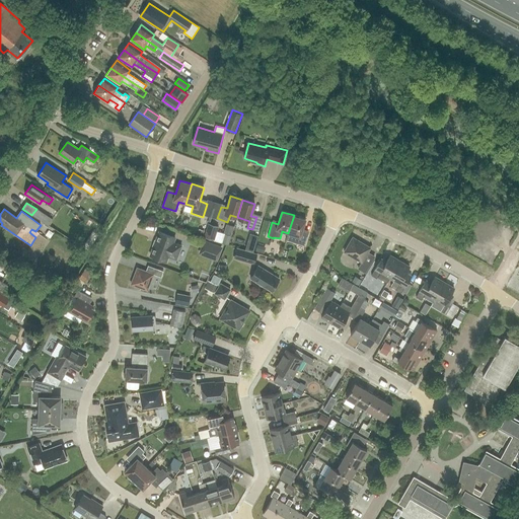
[(306,219),(294,215),(288,233),(289,233),(286,240),(305,245),(308,233),(302,231),(306,219)]
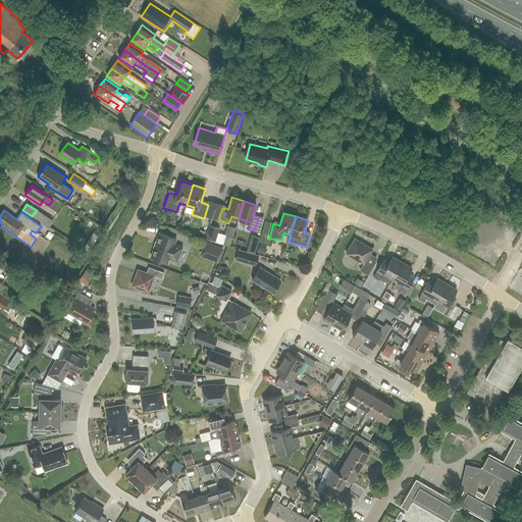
[(205,239),(215,242),(220,228),(209,225),(205,239)]
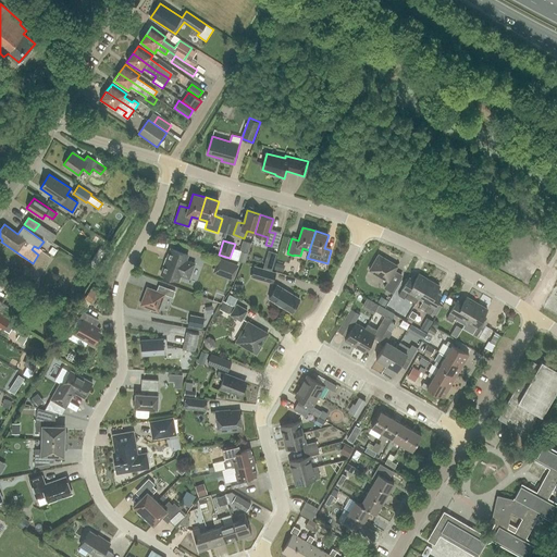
[(171,249),(161,274),(178,281),(181,275),(189,279),(195,263),(186,260),(188,256),(171,249)]
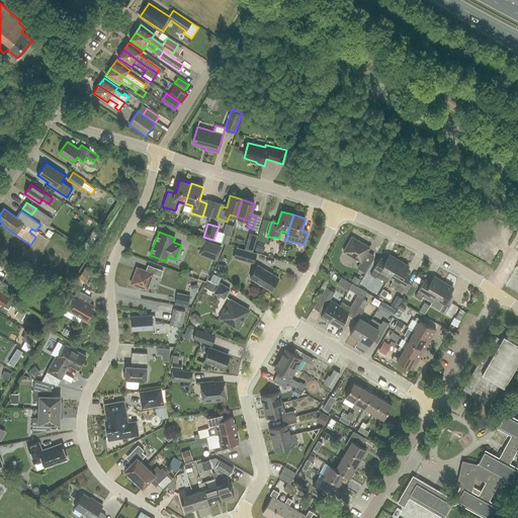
[(345,252),(342,259),(364,272),(373,256),(367,252),(370,247),(352,237),(343,251),(345,252)]
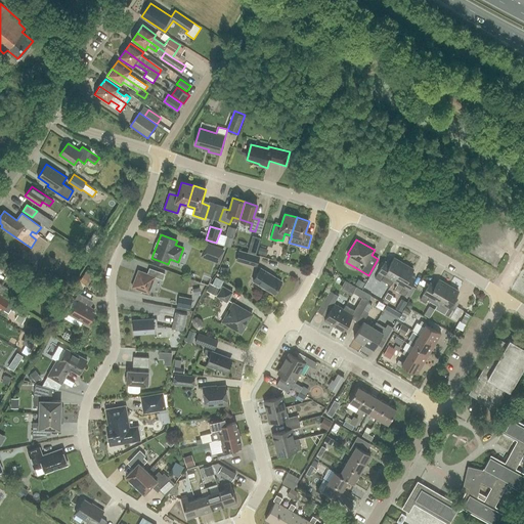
[(225,250),(206,243),(201,257),(219,264),(225,250)]
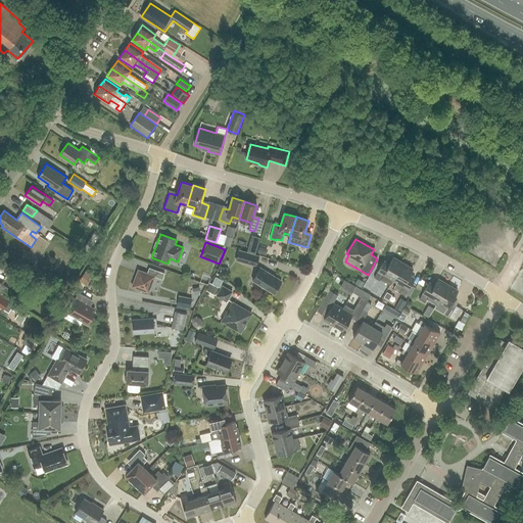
[(236,260),(256,267),(259,256),(239,250),(236,260)]
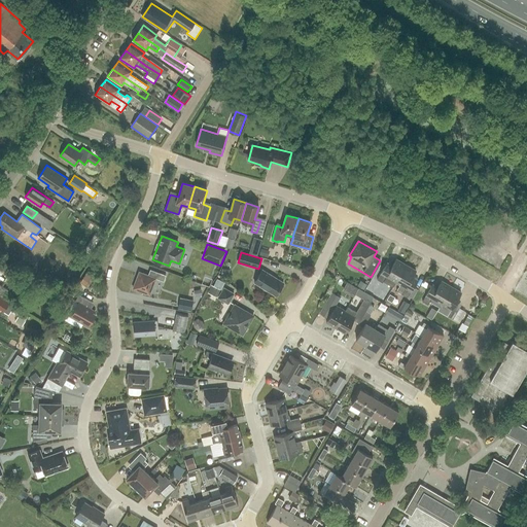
[(396,282),(406,266),(396,259),(393,266),(387,261),(377,280),(383,283),(384,281),(393,287),(396,282)]
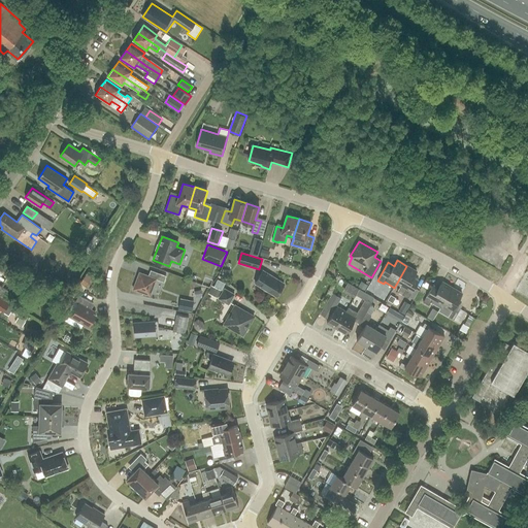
[(0,265),(0,268),(7,273),(9,274),(10,272),(9,271),(11,267),(3,262),(0,265)]
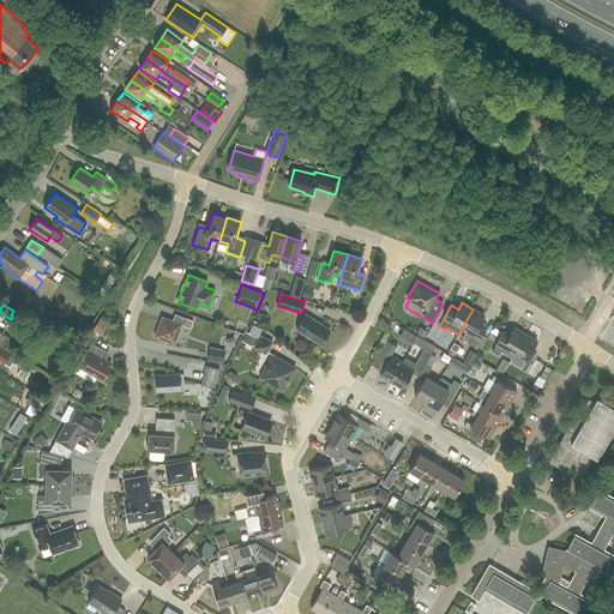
[(473,309),(462,329),(467,331),(462,339),(469,343),(475,347),(487,326),(481,323),(485,315),(473,309)]
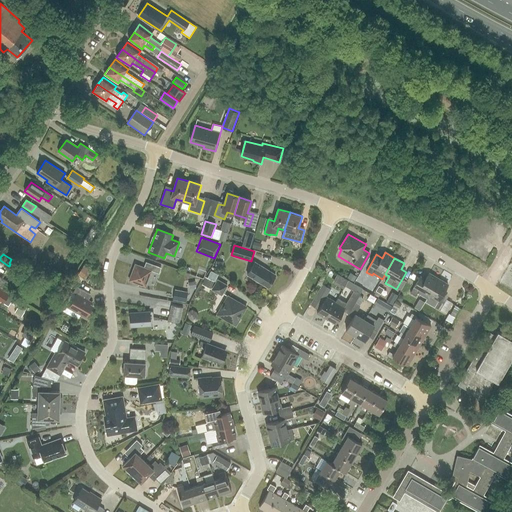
[(247,275),(268,287),(276,275),(255,262),(247,275)]
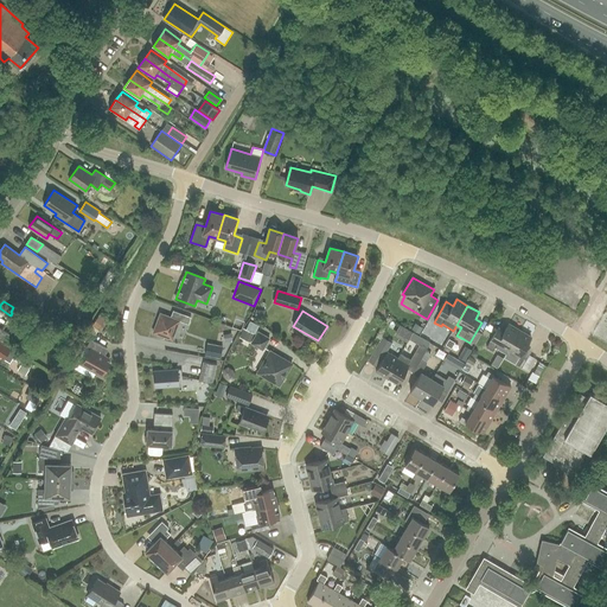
[(106,328),(110,315),(102,313),(97,325),(106,328)]
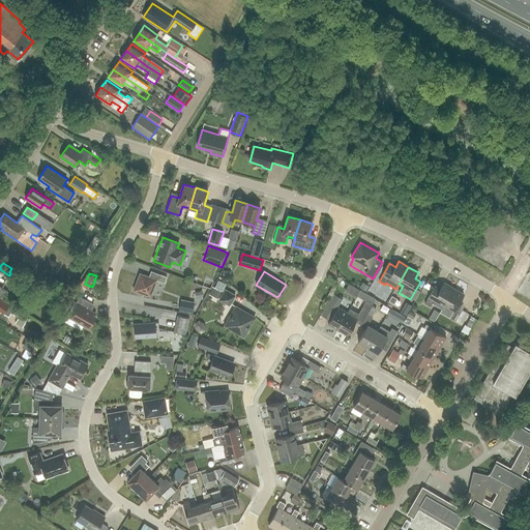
[(156,281),(156,280),(140,273),(134,290),(150,296),(156,281)]
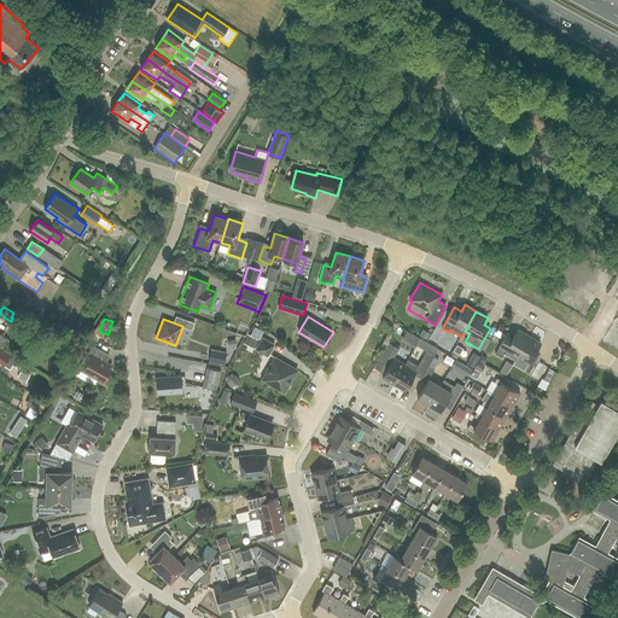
[(185,320),(182,326),(182,327),(192,331),(194,324),(185,320)]
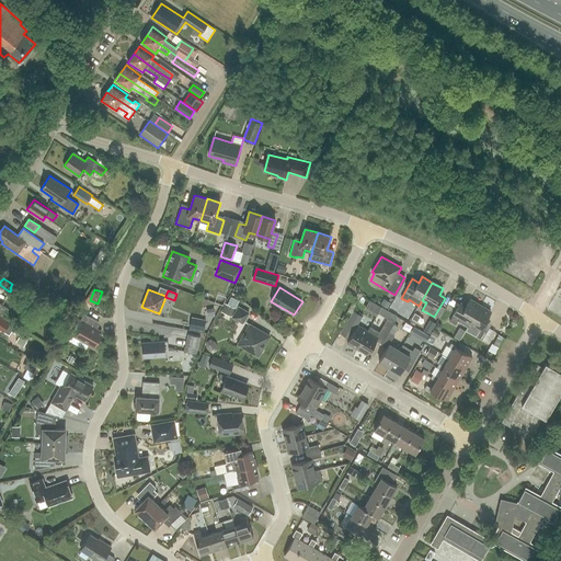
[(480,306),(470,299),(467,306),(460,302),(449,321),(456,324),(458,321),(468,327),(470,323),(480,306)]
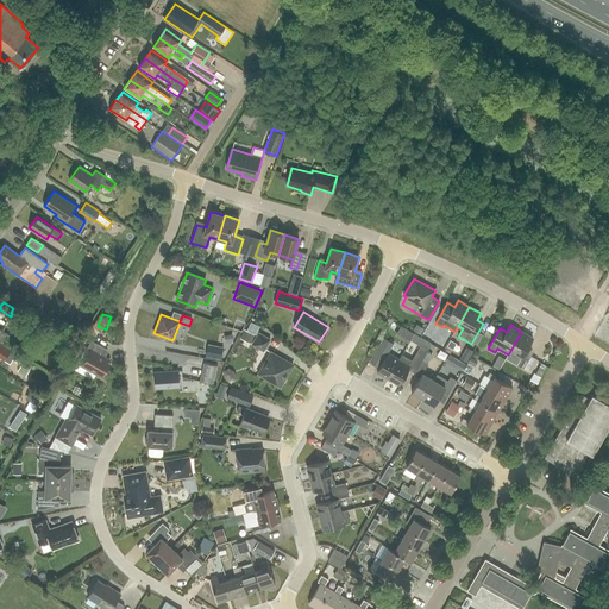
[(258,332),(252,344),(264,351),(271,339),(258,332)]
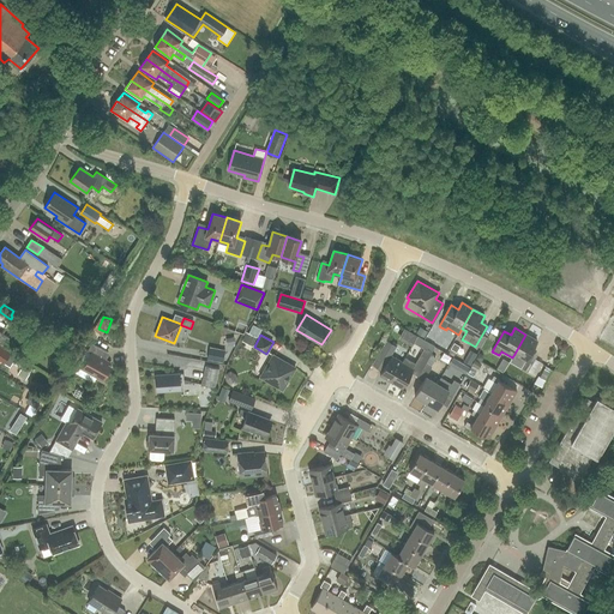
[(529,355),(537,342),(525,335),(515,354),(512,357),(510,362),(528,372),(536,359),(529,355)]
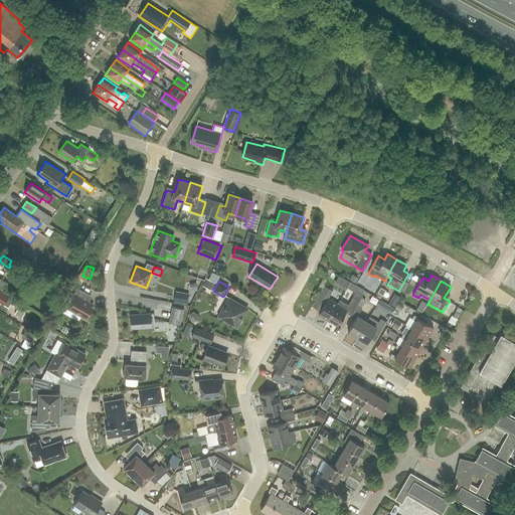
[(328,320),(337,305),(328,299),(333,291),(324,286),(318,297),(326,302),(319,314),(328,320)]
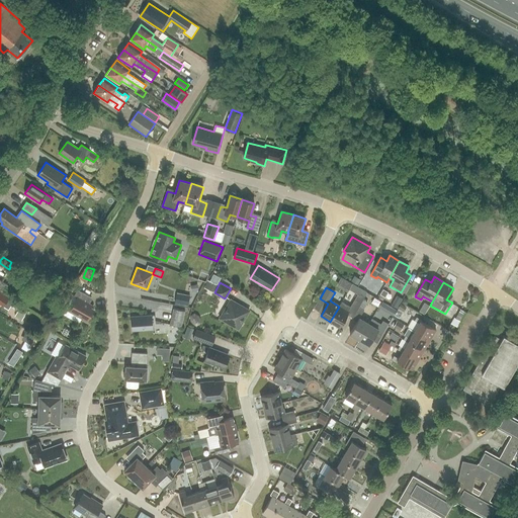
[(91,297),(82,292),(78,290),(75,296),(78,297),(70,311),(87,321),(93,309),(91,308),(92,306),(88,304),(91,297)]
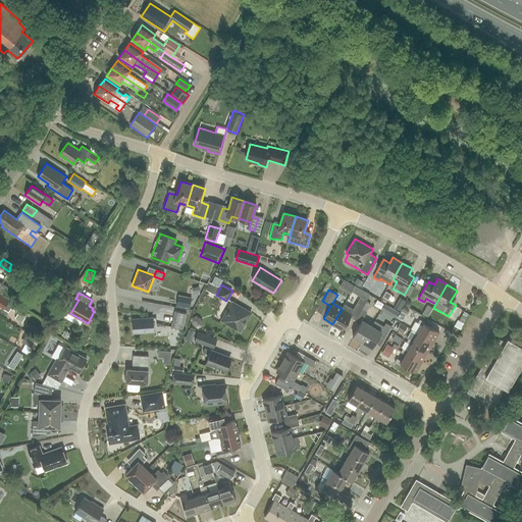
[(14,303),(0,294),(0,306),(8,312),(14,303)]
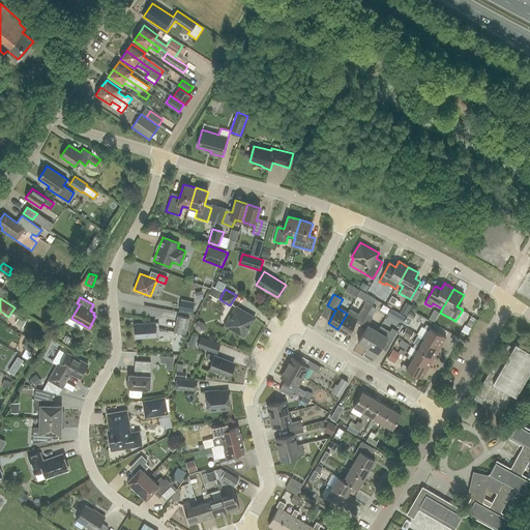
[(183,298),(182,310),(197,311),(198,300),(183,298)]
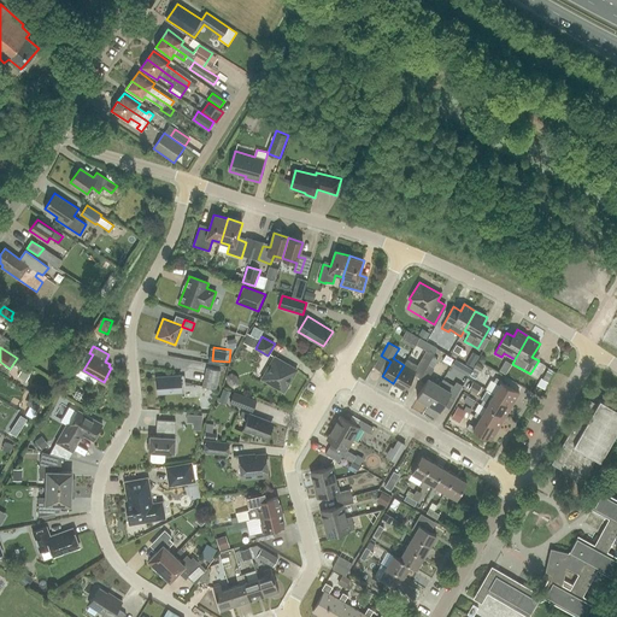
[(427,351),(418,365),(419,365),(413,375),(421,378),(428,365),(434,354),(427,351)]
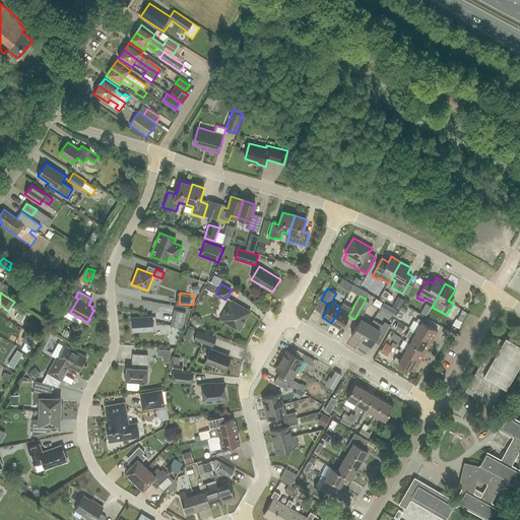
[(398,296),(392,306),(397,309),(403,299),(398,296)]
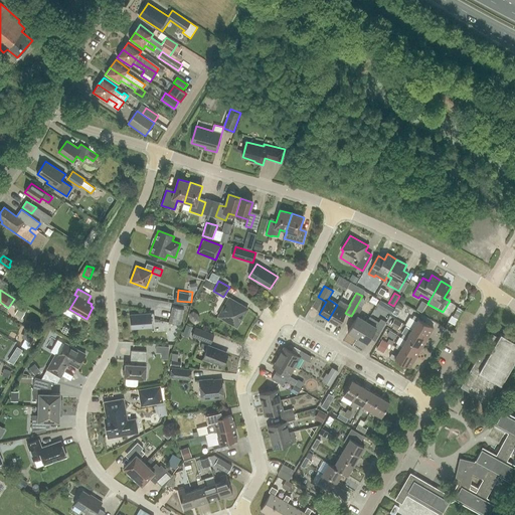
[(218,316),(237,327),(247,309),(229,298),(218,316)]
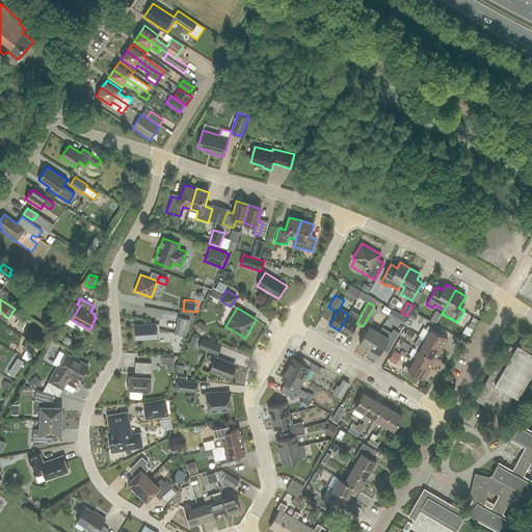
[(362,315),(361,315),(351,310),(348,315),(339,330),(349,337),(356,323),(362,315)]
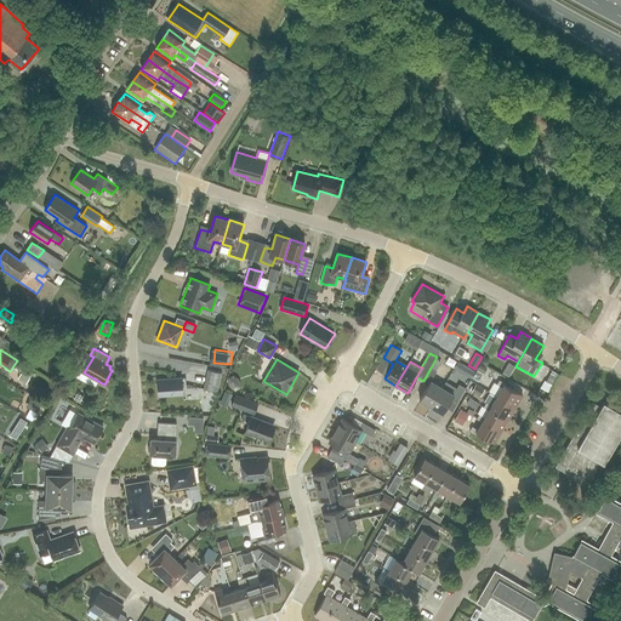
[(510,377),(516,366),(510,363),(503,374),(510,377)]
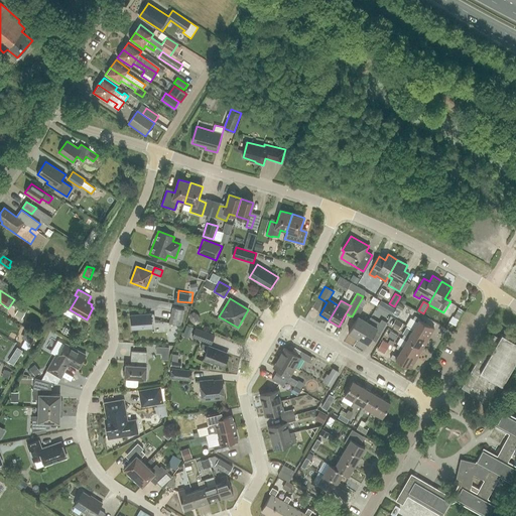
[(22,318),(27,310),(16,303),(13,307),(17,310),(15,314),(22,318)]
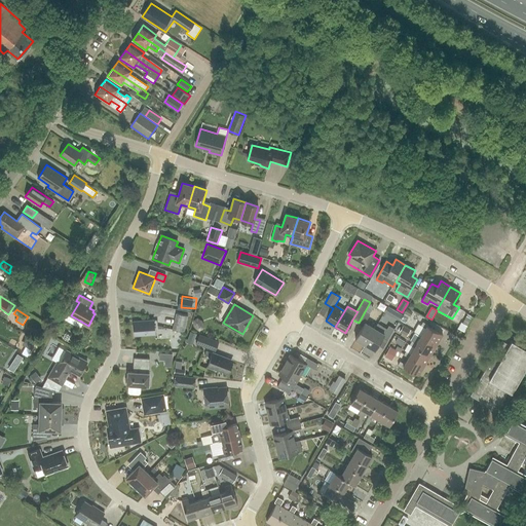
[(365,344),(375,329),(365,323),(370,314),(365,311),(359,323),(363,326),(355,339),(365,344)]
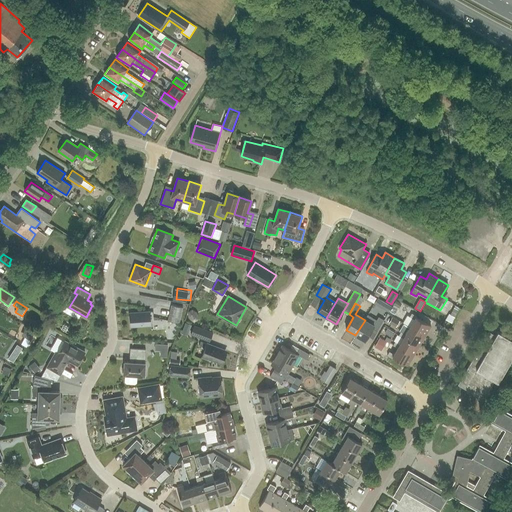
[(172,305),(168,320),(179,323),(183,308),(172,305)]
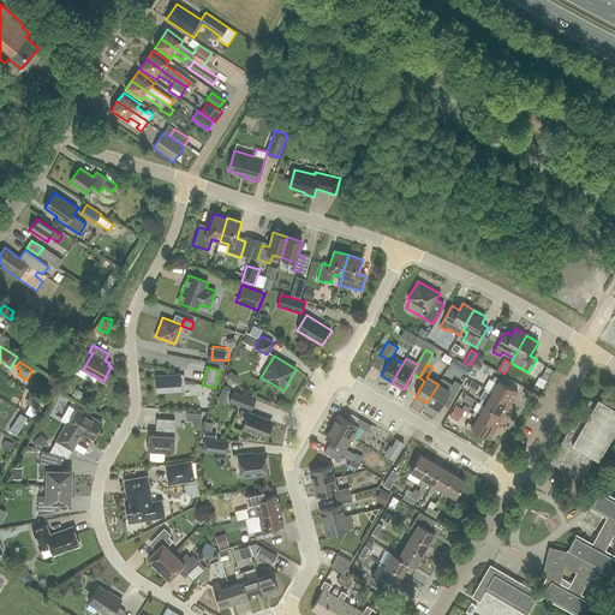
[(157,392),(180,390),(180,375),(156,376),(157,392)]
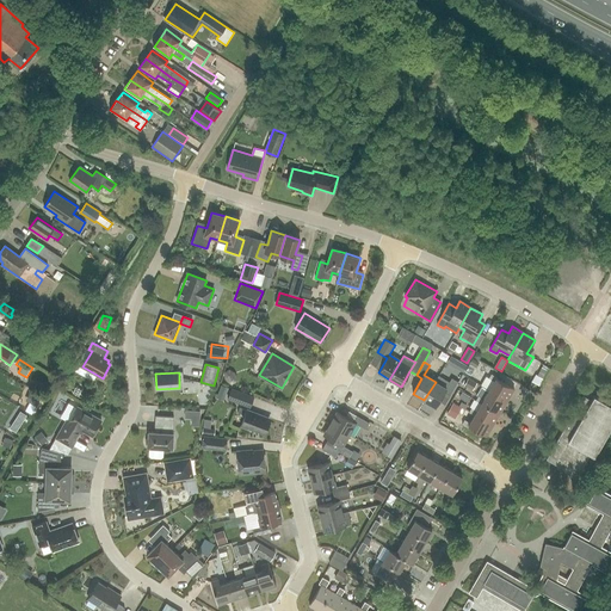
[(489,390),(507,401),(514,389),(497,378),(498,377),(492,374),(489,378),(494,381),(489,390)]
